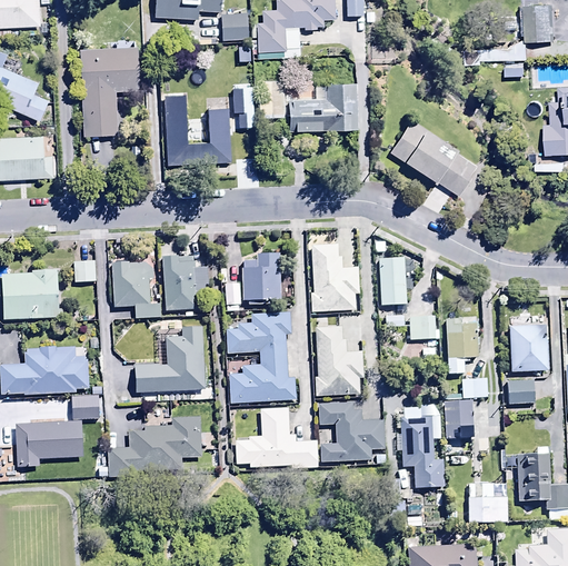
[(0,0),(0,27),(40,27),(39,0),(0,0)]
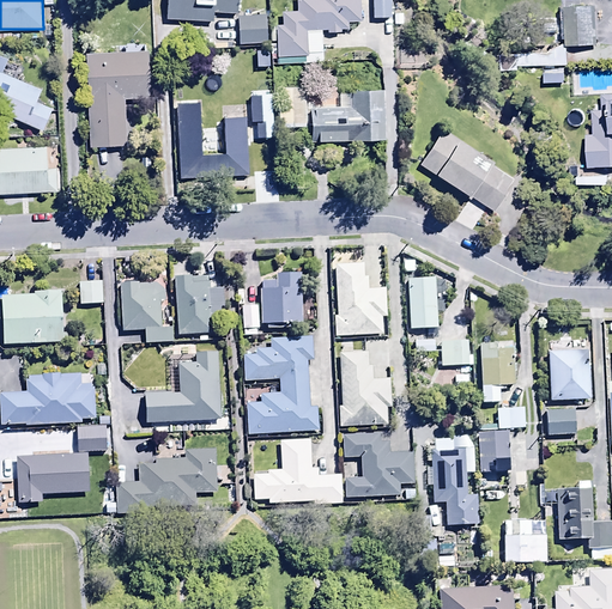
[(168,0),(168,18),(213,20),(213,12),(237,12),(237,0),(168,0)]
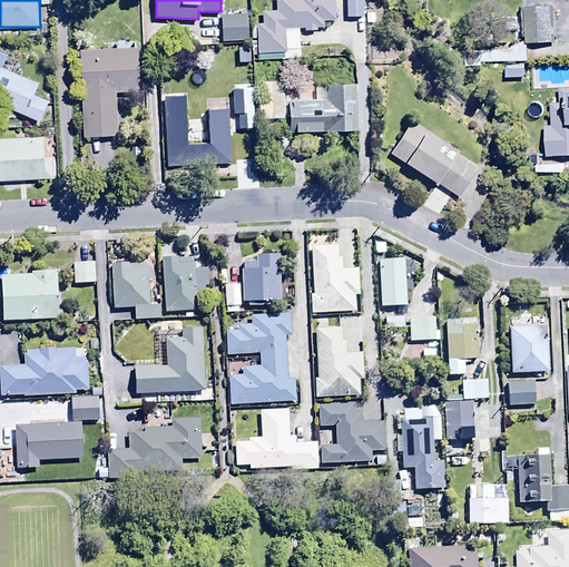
[(258,22),(260,51),(287,50),(287,49),(300,48),(298,27),(304,27),(304,30),(317,29),(317,28),(322,28),(322,19),(336,19),(335,0),(276,0),(277,10),(263,10),(263,22),(258,22)]
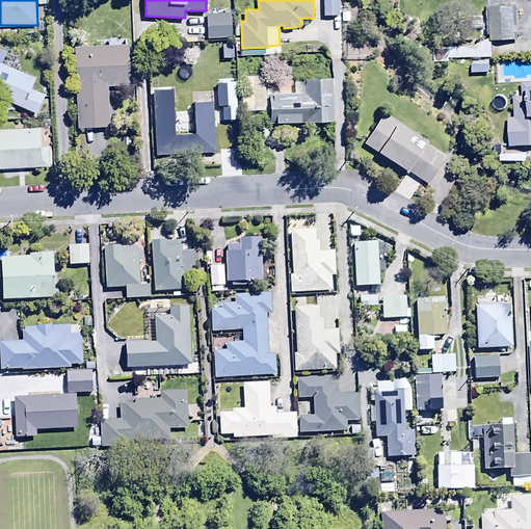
[(340,15),(339,0),(323,0),(324,16),(340,15)]
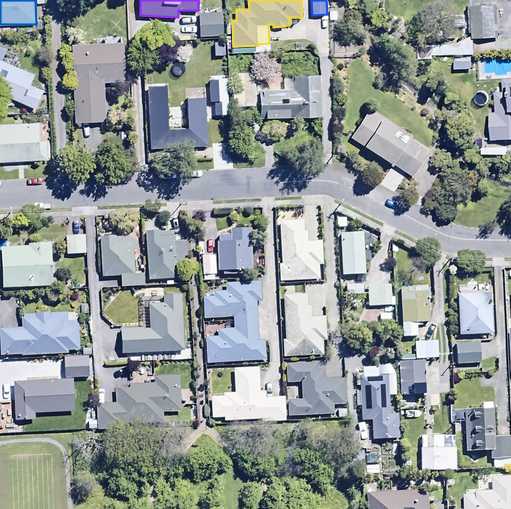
[(497,38),(496,4),(469,5),(470,39),(497,38)]
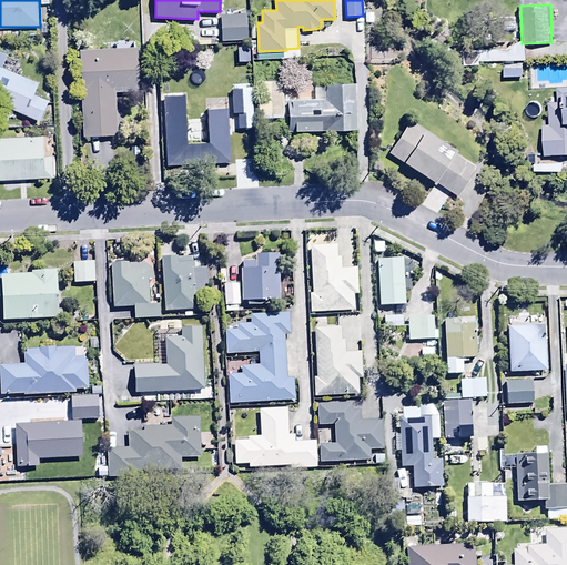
[(221,12),(222,40),(246,39),(245,11),(221,12)]
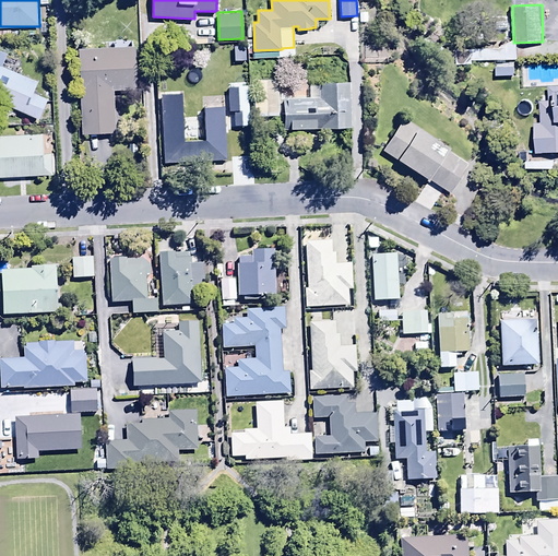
[(135,45),(78,47),(81,133),(116,132),(115,91),(138,91),(135,45)]
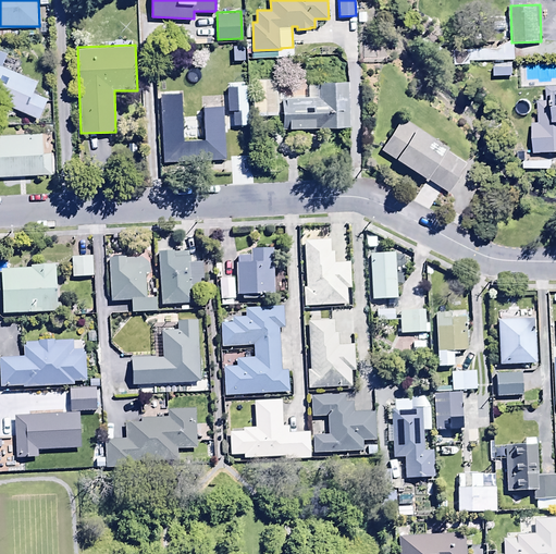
[(32,93),(37,81),(2,65),(9,53),(0,49),(0,100),(39,119),(48,99),(32,93)]
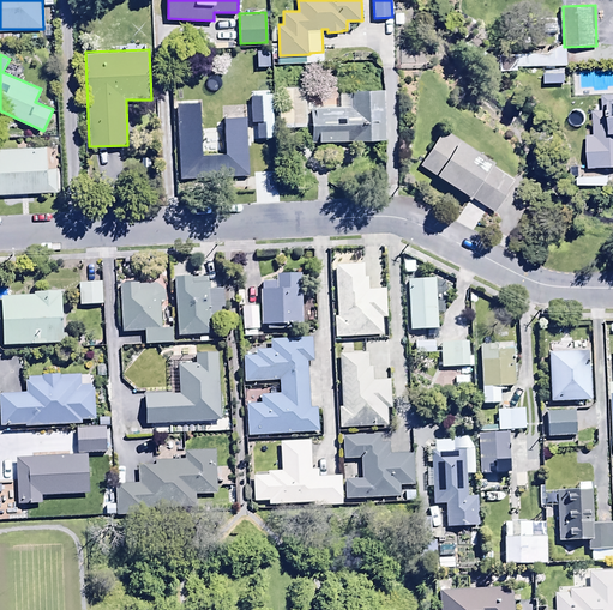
[(566,71),(545,71),(545,82),(566,82),(566,71)]
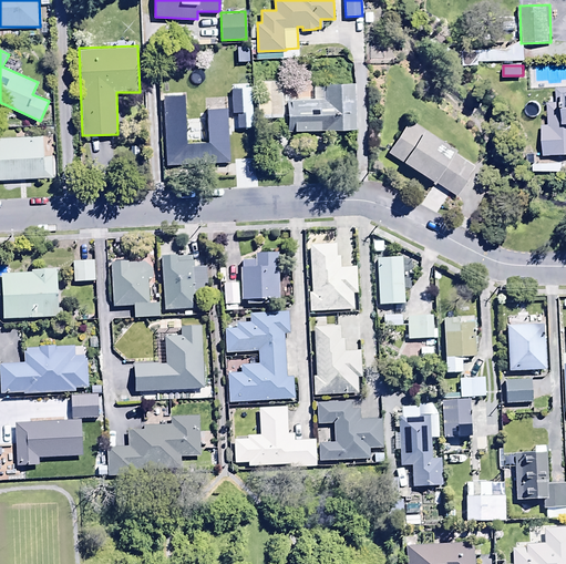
[(283,71),(257,72),(258,116),(284,115),(283,71)]
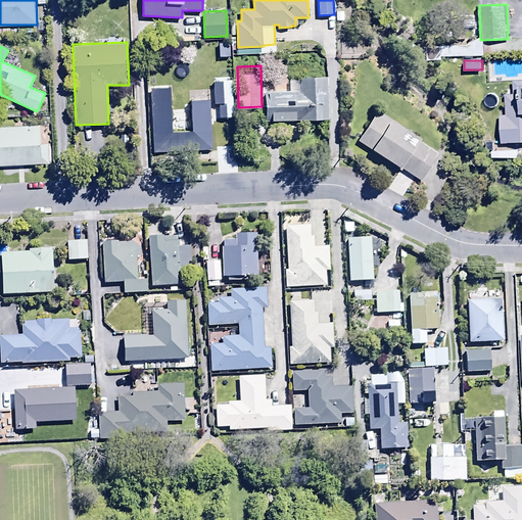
[(329,119),(328,77),(290,78),(290,90),(265,91),(265,121),(329,119)]
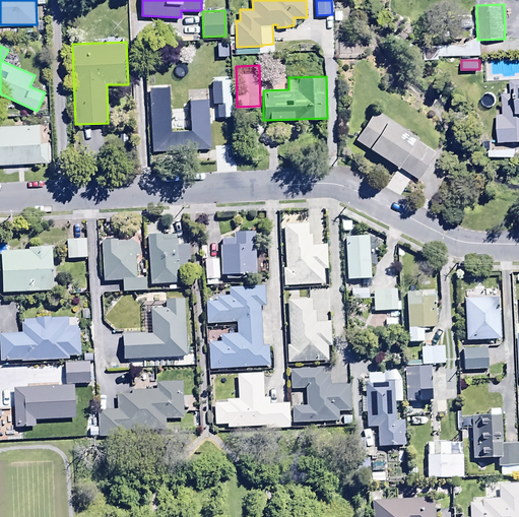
[(518,78),(510,79),(510,91),(502,91),(503,113),(497,114),(498,142),(518,141),(518,78)]
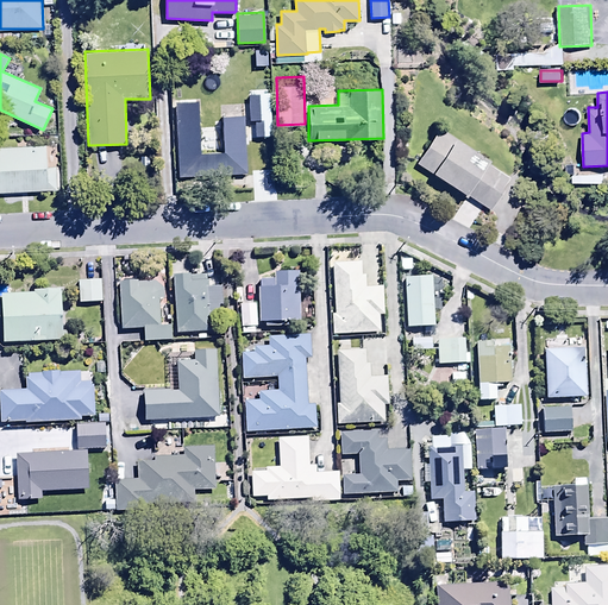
[(269,93),(249,94),(250,119),(255,119),(256,136),(271,136),(269,93)]
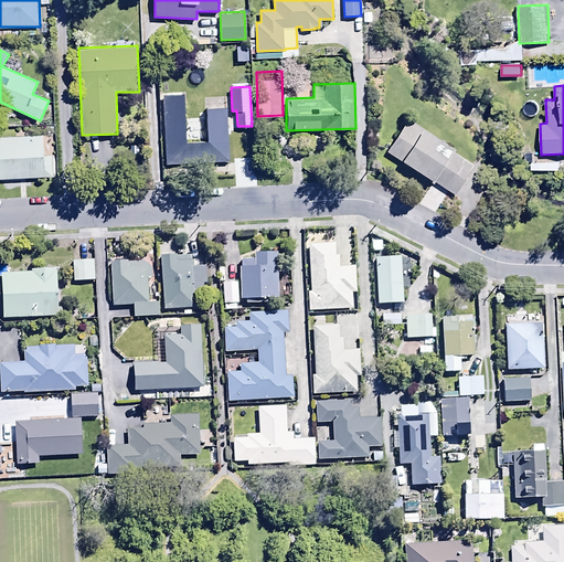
[(202,98),(202,89),(172,91),(174,147),(232,145),(230,103),(225,104),(225,97),(202,98)]
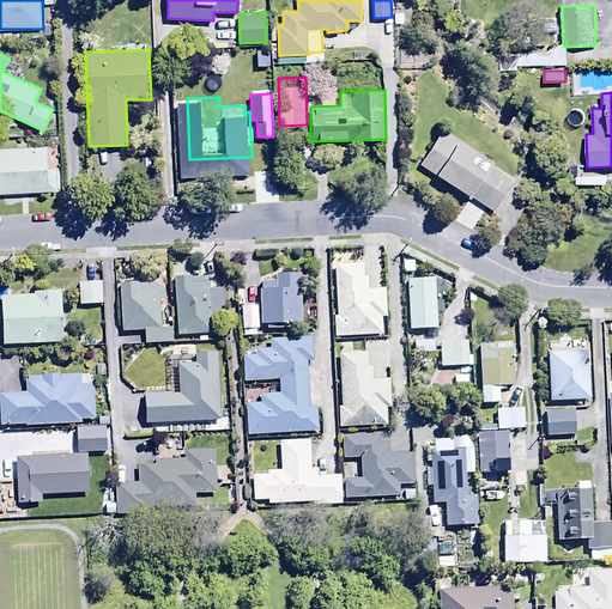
[(442,127),(419,162),(494,212),(516,177),(442,127)]
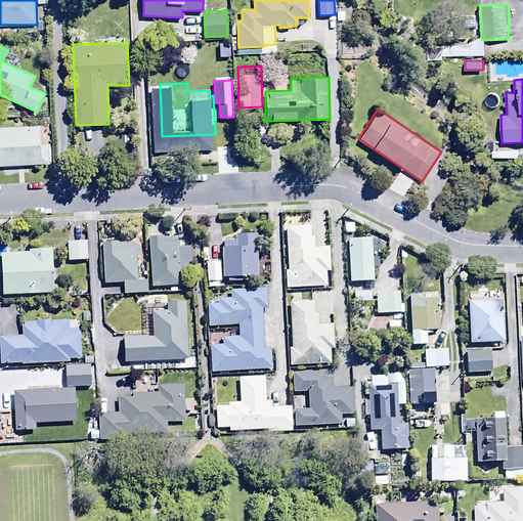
[(0,165),(49,163),(48,144),(39,144),(38,124),(0,125),(0,165)]
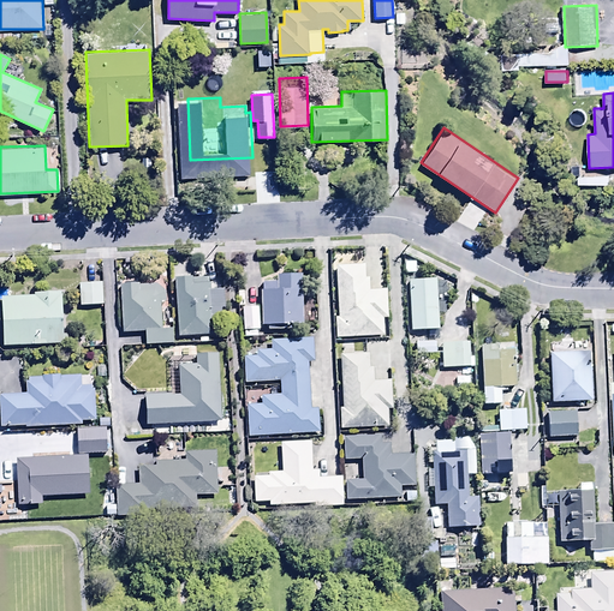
[(335,316),(337,335),(385,334),(385,318),(389,318),(388,287),(371,288),(370,276),(367,276),(365,263),(337,264),(339,316),(335,316)]
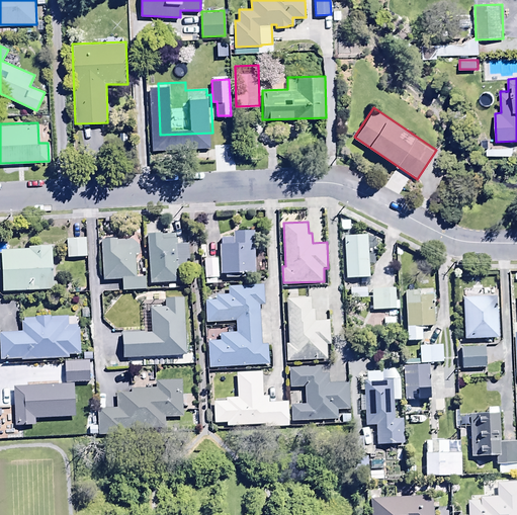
[(256,272),(255,231),(233,231),(233,238),(222,238),(222,244),(222,272),(256,272)]
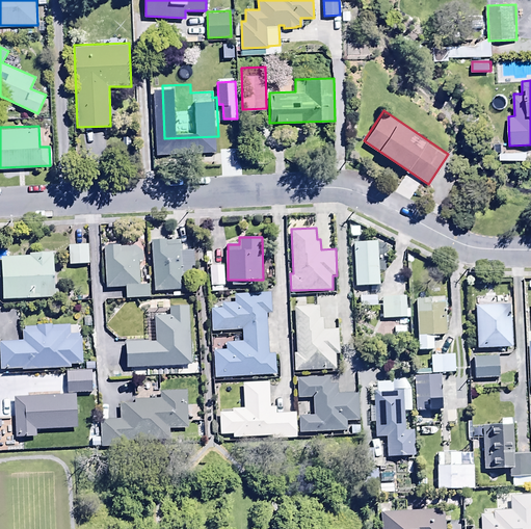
[(181,239),(152,240),(155,290),(185,288),(184,275),(195,274),(193,248),(182,249),(181,239)]
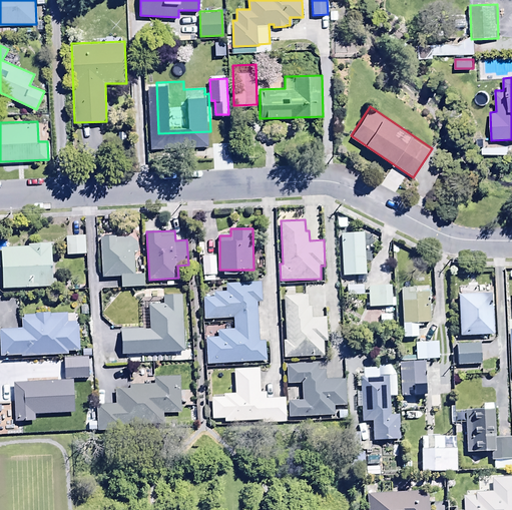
[(356,275),(366,274),(364,230),(341,232),(344,276),(356,275)]
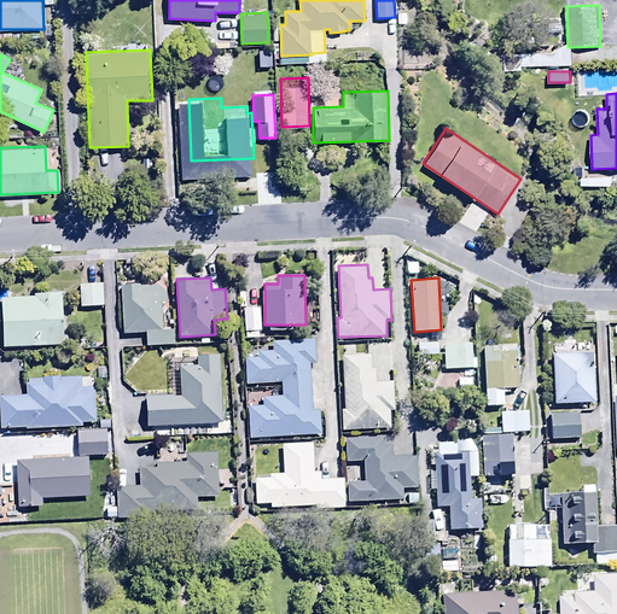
[(104,304),(103,282),(81,284),(81,305),(104,304)]
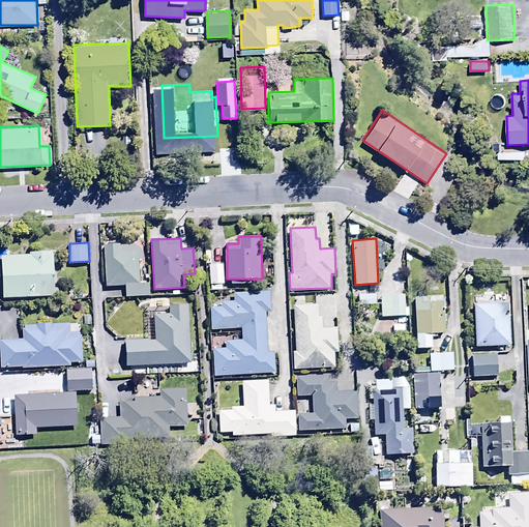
[(142,242),(105,244),(107,286),(125,285),(125,296),(150,295),(149,283),(140,283),(139,260),(143,260),(142,242)]
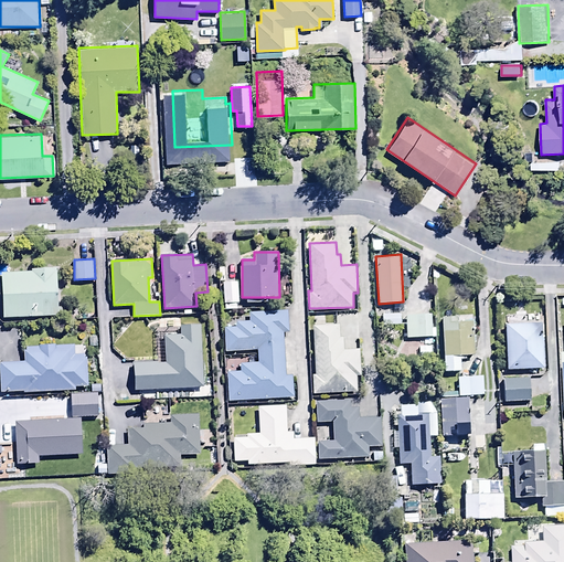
[(30,272),(2,272),(2,317),(59,316),(57,268),(29,268),(30,272)]
